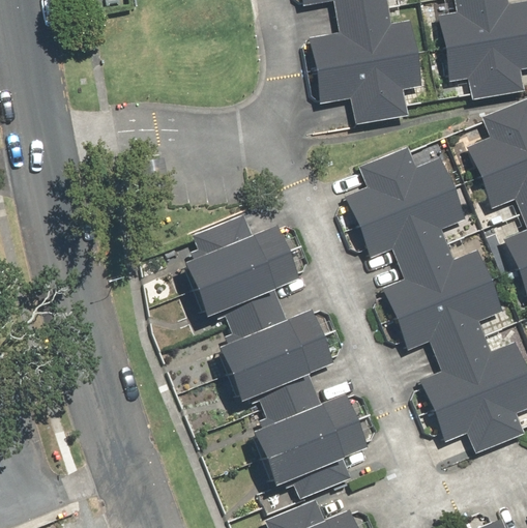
[(328,0),(333,0),(337,18),(391,9),(389,0),(302,0),(303,4),(328,0)]
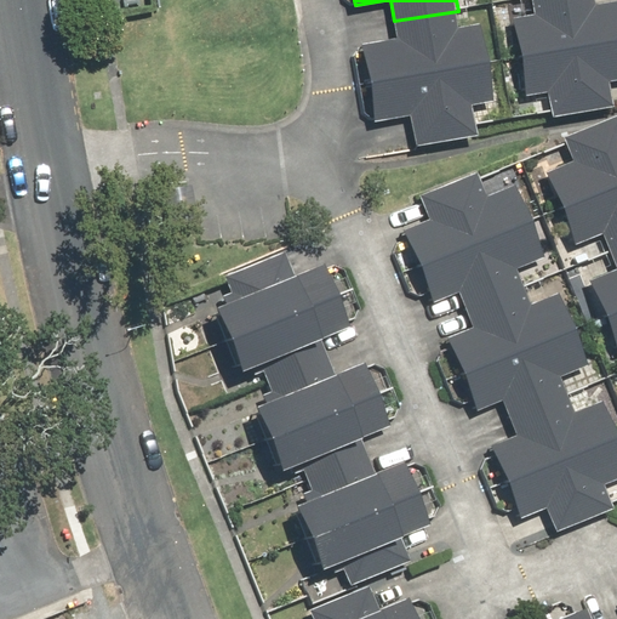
[(616,0),(612,0),(598,3),(596,0),(531,0),(533,13),(512,17),(519,52),(616,35),(616,0)]
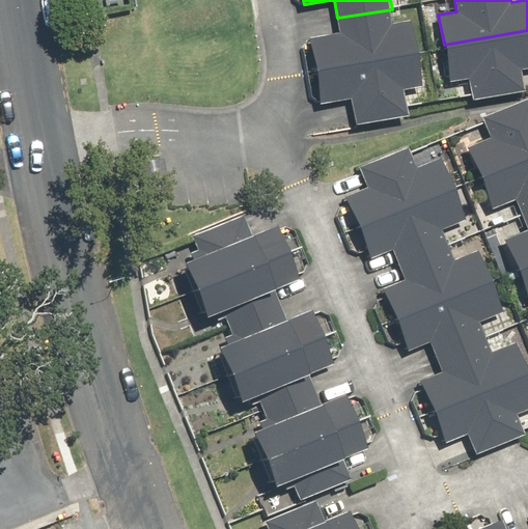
[(392,9),(337,18),(339,33),(310,37),(314,67),(418,53),(413,22),(395,25),(392,9)]
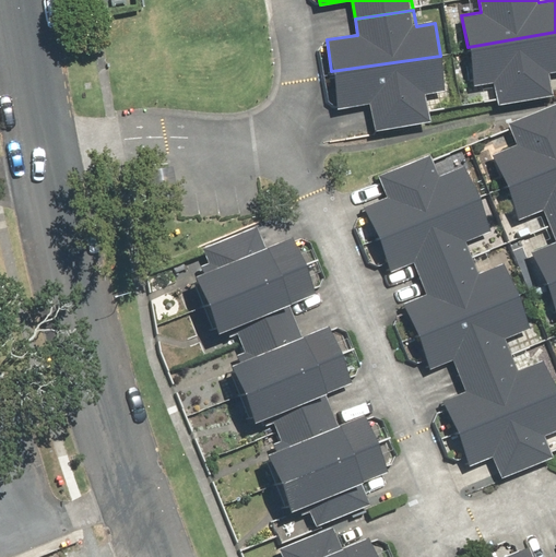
[(497,106),(555,96),(551,68),(555,67),(555,32),(468,47),(473,82),(493,79),(497,106)]
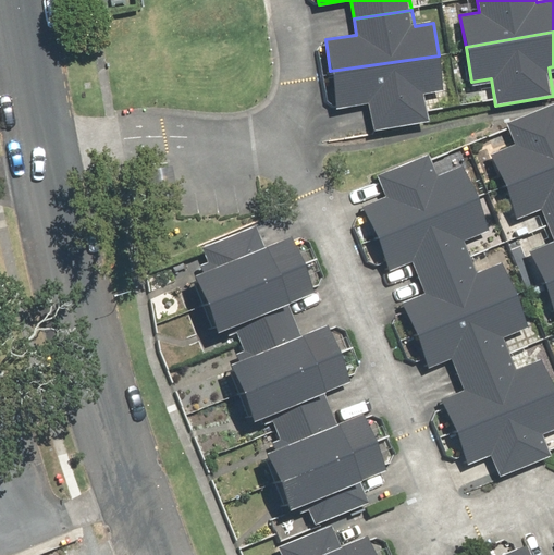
[(366,100),(370,128),(428,120),(425,94),(443,90),(439,56),(330,71),(334,106),(366,100)]
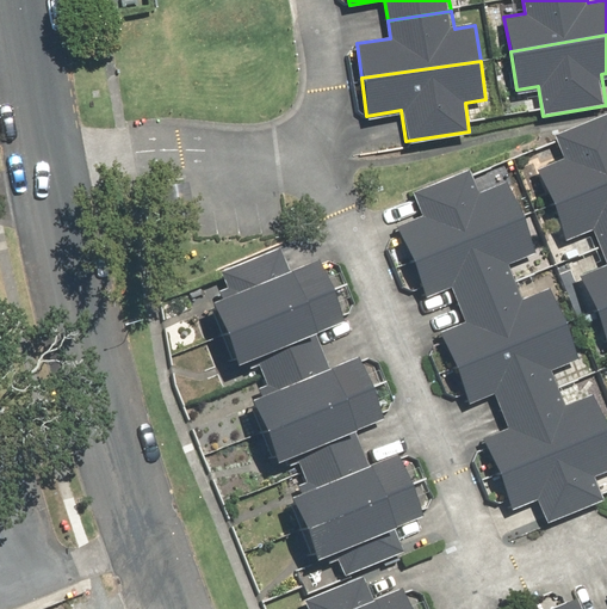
[(606,117),(550,141),(559,162),(539,171),(553,203),(606,179),(606,117)]
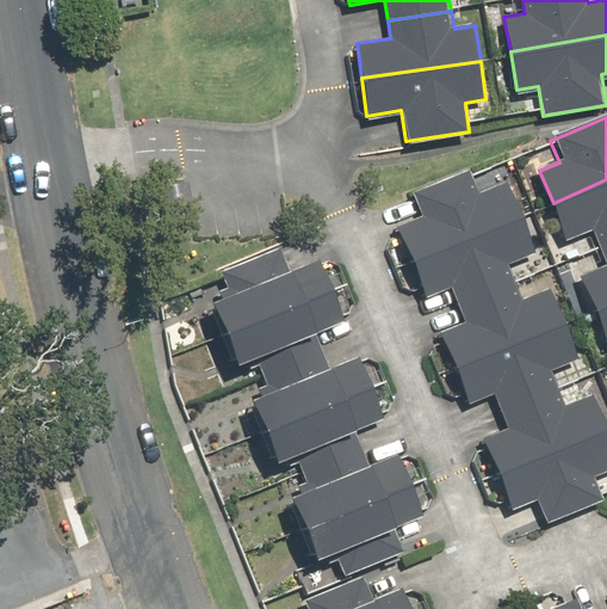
[(481,191),(472,171),(414,194),(422,215),(402,222),(415,256),(526,213),(513,179),(481,191)]
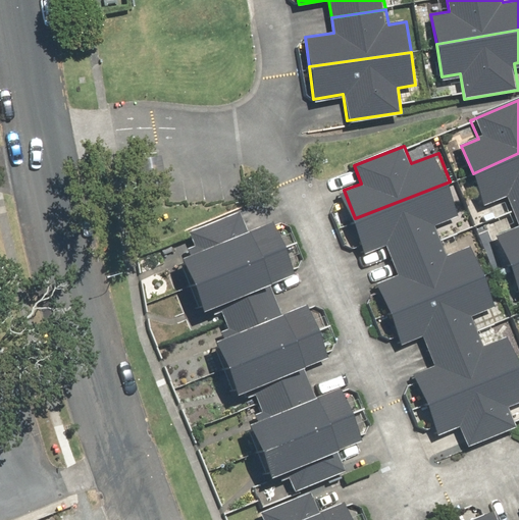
[(508,209),(518,204),(518,153),(473,173),(485,203),(502,196),(508,209)]
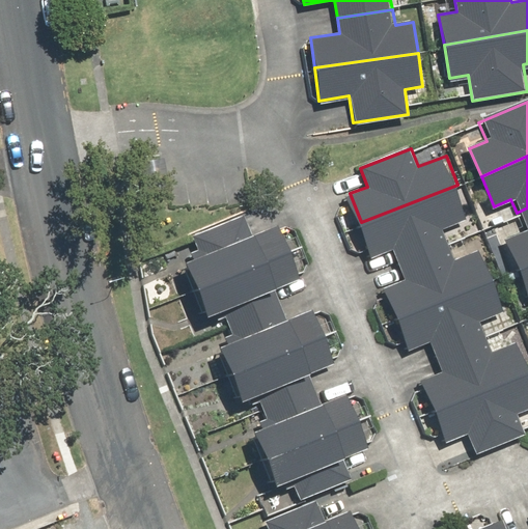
[(394,259),(446,240),(440,223),(469,213),(457,185),(361,222),(372,252),(389,246),(394,259)]
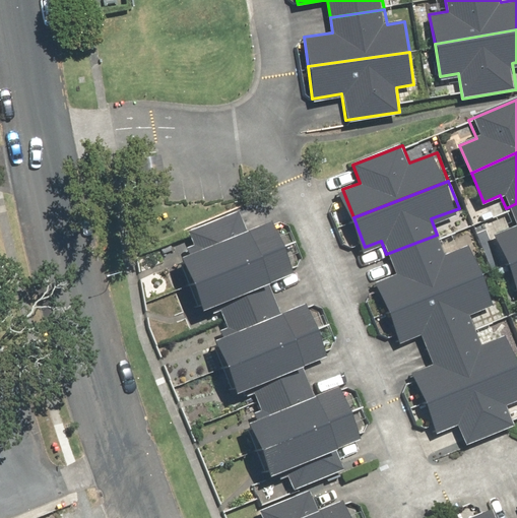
[(516,203),(506,208),(515,232),(499,239),(511,267),(516,263),(516,203)]
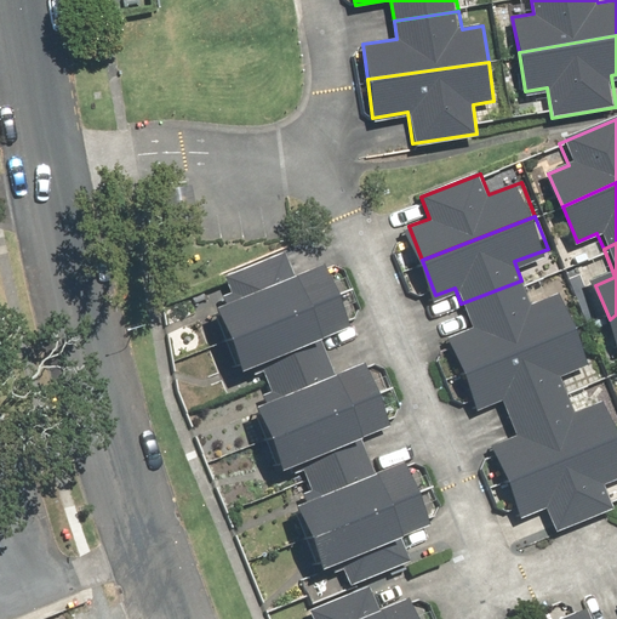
[(232,340),(341,296),(329,267),(290,282),(280,254),(222,277),(232,302),(218,307),(232,340)]
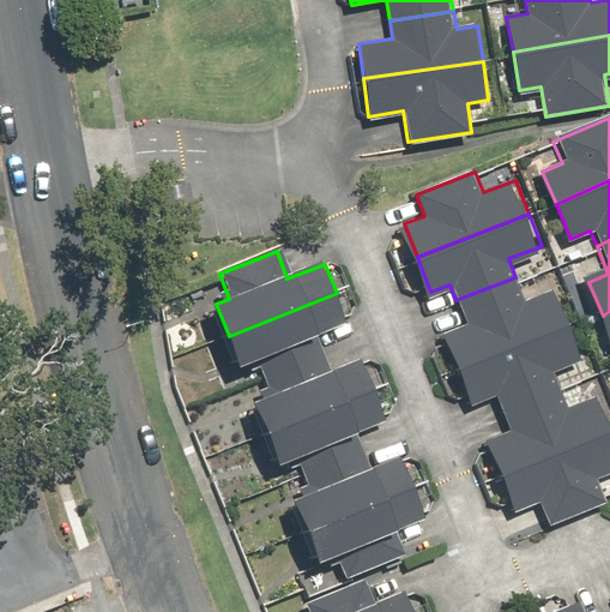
[(526,304),(515,277),(456,300),(466,328),(447,335),(459,370),(572,327),(559,291),(526,304)]
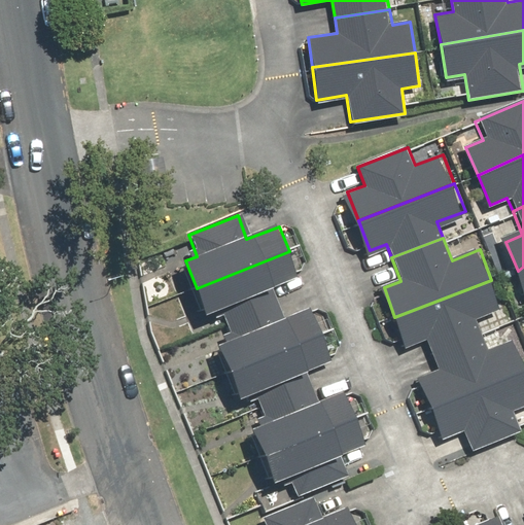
[(301,280),(289,251),(197,288),(207,315),(218,311),(223,325),(276,304),(271,291),(301,280)]
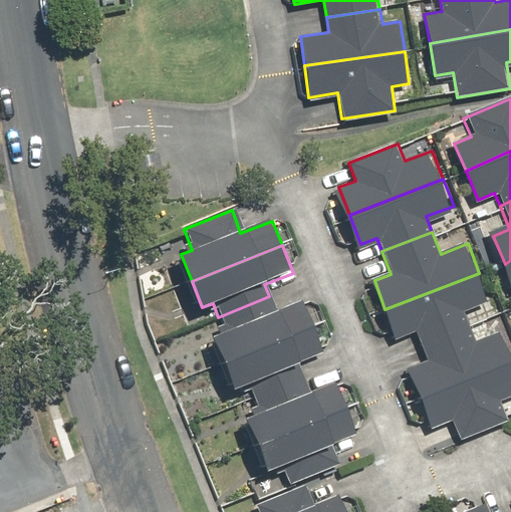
[(419,346),(468,326),(462,309),(489,299),(479,273),(385,309),(396,338),(413,332),(419,346)]
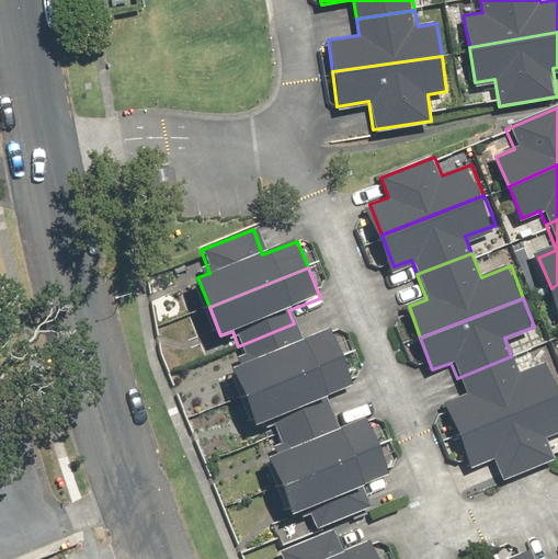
[(246,395),(344,355),(332,327),(300,339),(294,323),(238,346),(246,362),(234,366),(246,395)]
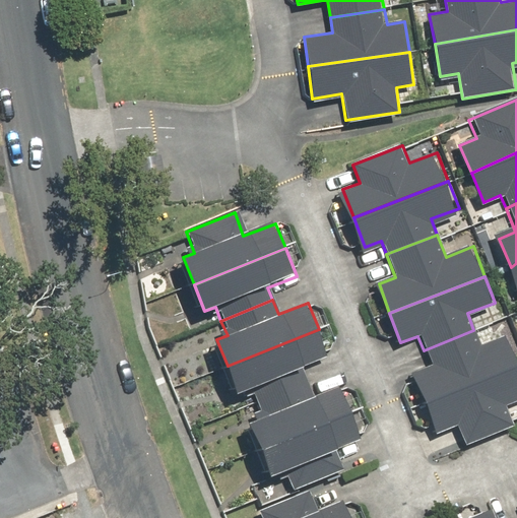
[(330,355),(319,329),(228,366),(238,392),(249,388),(254,402),(305,382),(299,369),(330,355)]
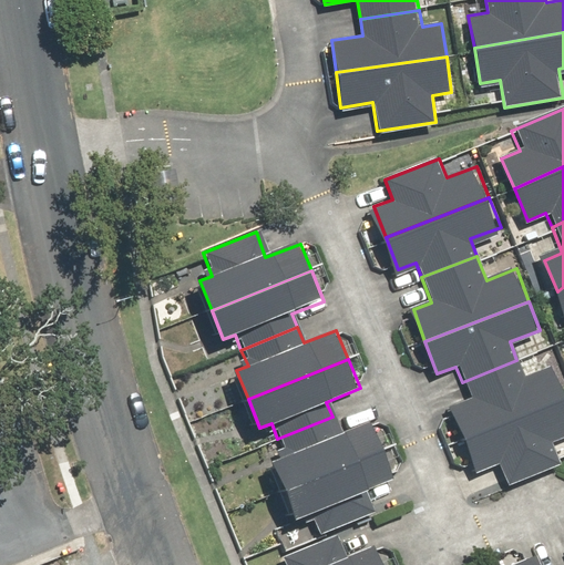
[(523,376),(516,360),(462,382),(468,398),(450,406),(462,435),(563,393),(563,389),(553,363),(523,376)]
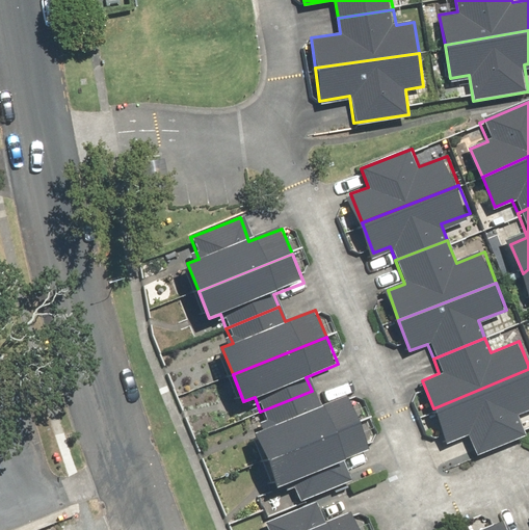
[(474,457),(525,435),(516,411),(528,404),(528,369),(433,408),(447,440),(464,433),(474,457)]
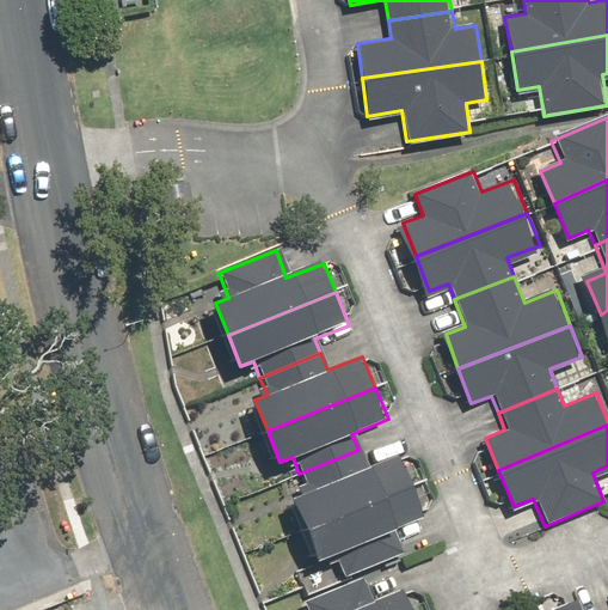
[(307,529),(412,486),(400,456),(367,470),(358,450),(299,474),(306,492),(293,496),(307,529)]
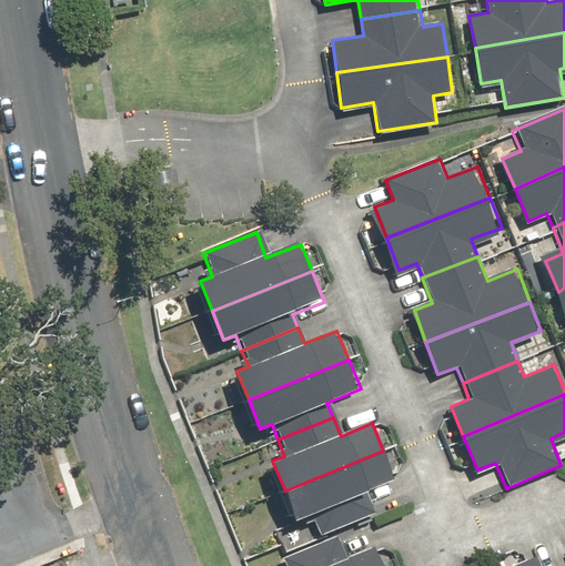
[(395,477),(383,451),(285,491),(296,519),(309,515),(319,538),(371,516),(361,492),(395,477)]
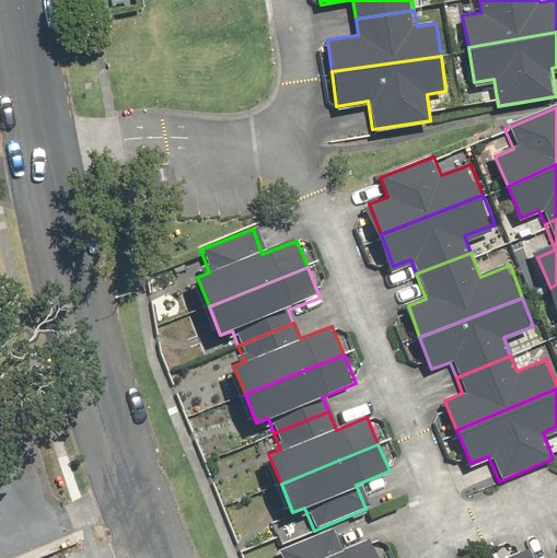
[(379,557),(369,536),(338,548),(332,533),(276,555),(277,557),(379,557)]
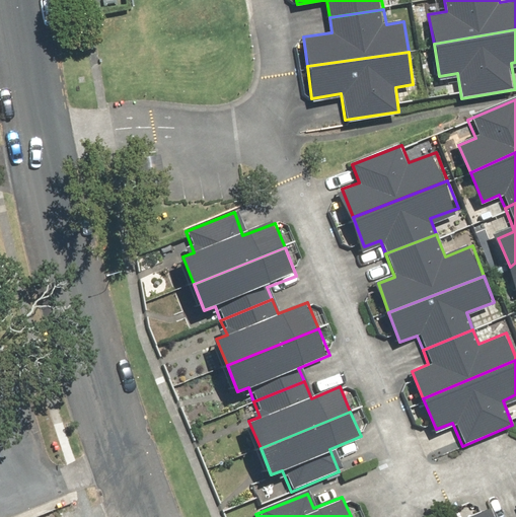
[(498,516),(495,507),(472,516),(498,516)]
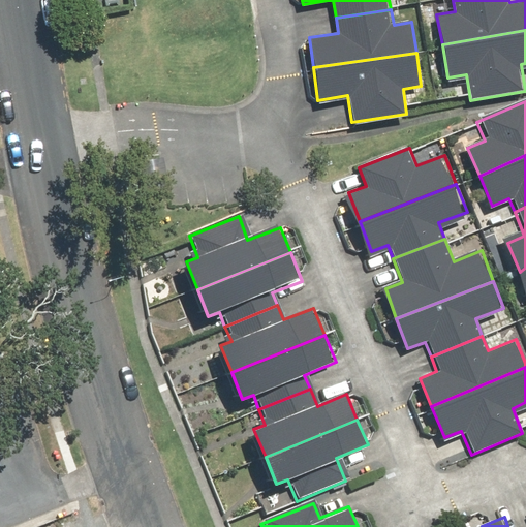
All buildings are outlined.
